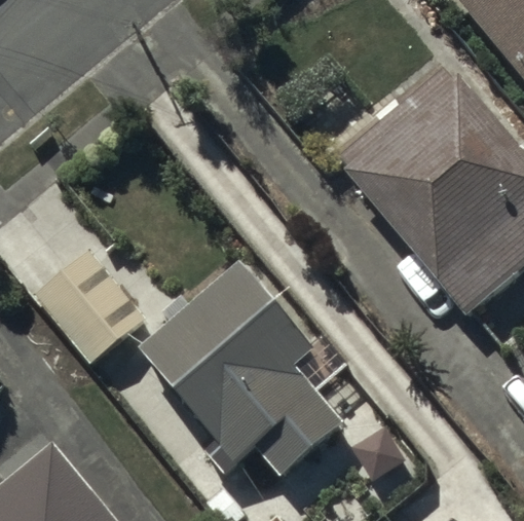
[(458,0),(523,78),(523,0),(458,0)]
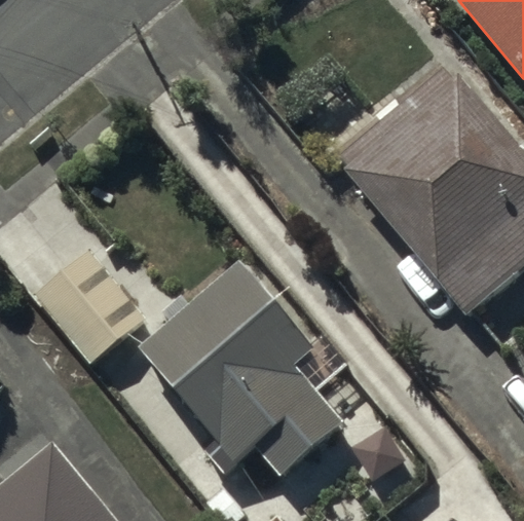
[(348,168),(343,172),(464,315),(523,264),(523,152),(459,75),(452,81),(443,69),(338,156),(348,168)]
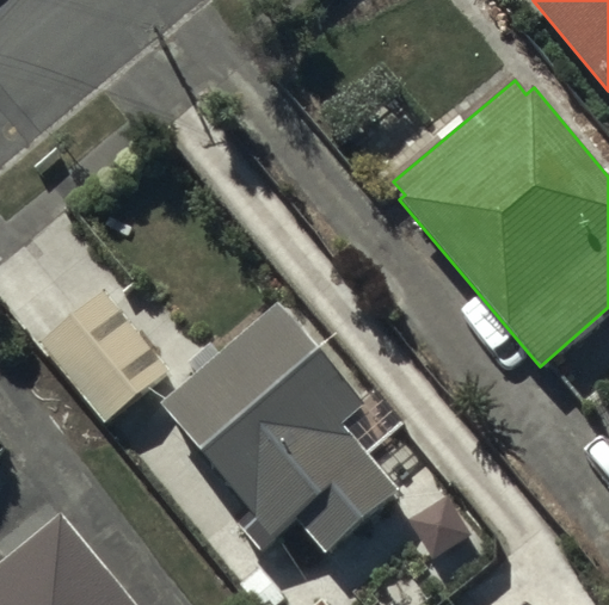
[(100,291),(38,341),(103,423),(167,370),(100,291)]
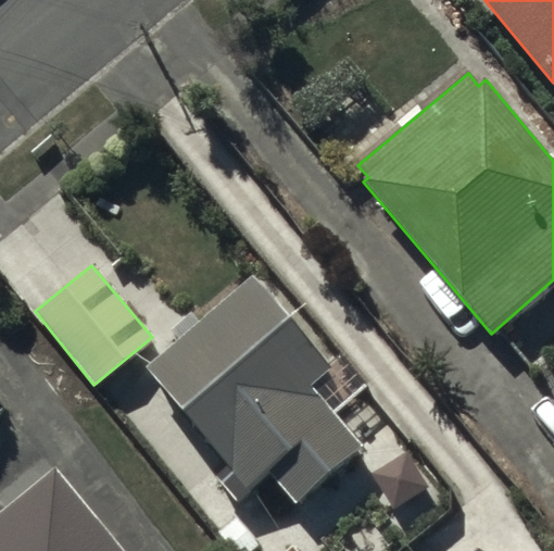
[(146,367),(246,492),(269,474),(294,503),(361,448),(332,411),(365,383),(342,351),(327,363),(254,276),(146,367)]
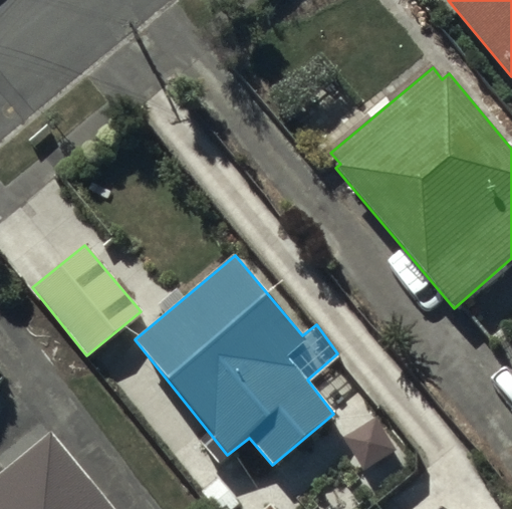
[(0,508),(112,508),(51,432),(0,473),(0,508)]
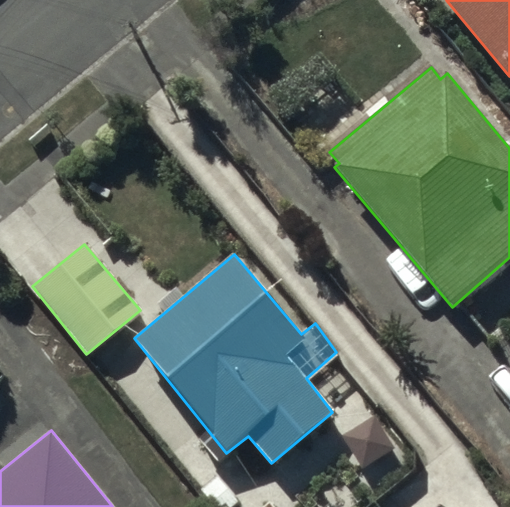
[(276,506),(268,497),(255,506),(276,506)]
